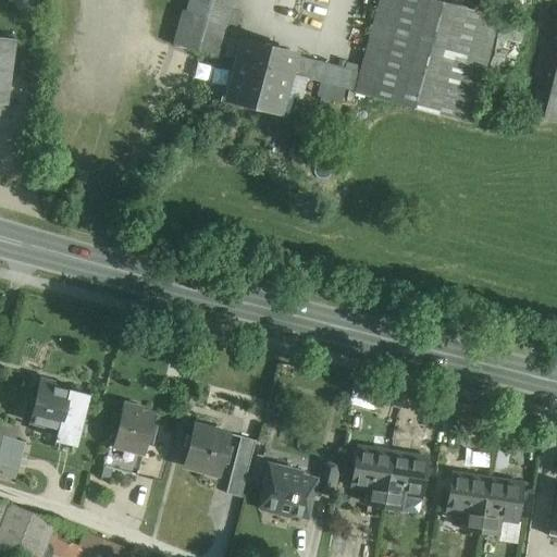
[(188,0),(186,11),(182,10),(173,45),(222,58),(227,37),(227,35),(224,34),(199,27),(202,15),(198,14),(202,1),(201,0),(188,0)]
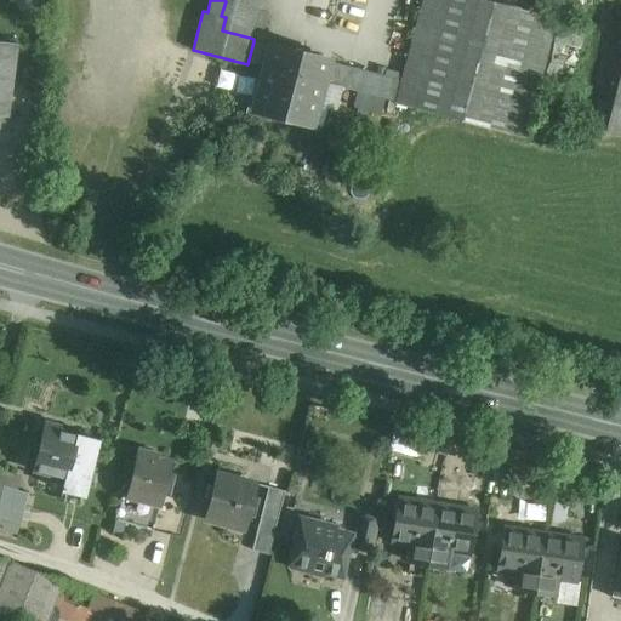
[(224,0),(226,1),(257,10),(258,0),(224,0)]
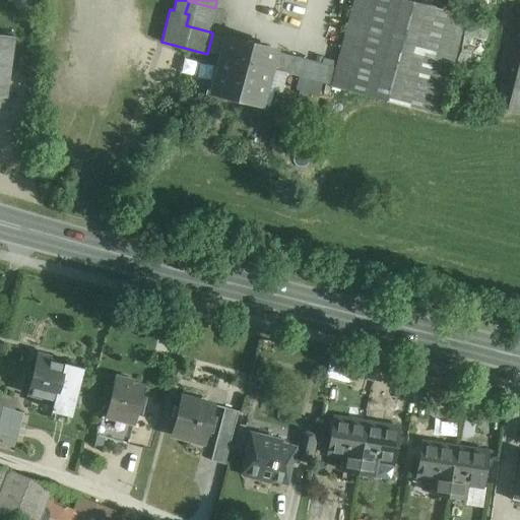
[(467,15),(408,0),(353,0),(335,68),(273,51),(269,69),(331,84),(330,86),(441,116),(453,69),(467,15)]
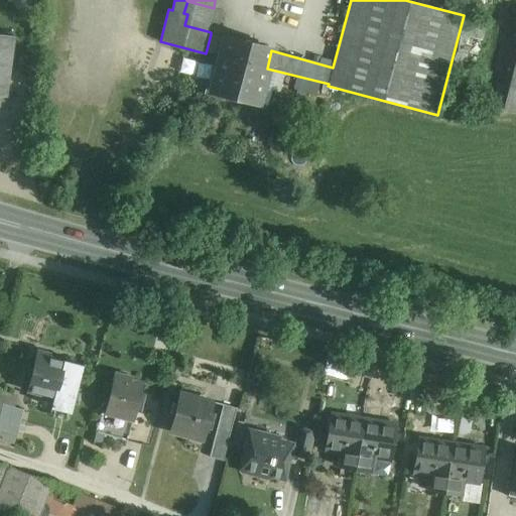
[(214,8),(187,1),(183,13),(187,14),(184,25),(208,31),(214,8)]
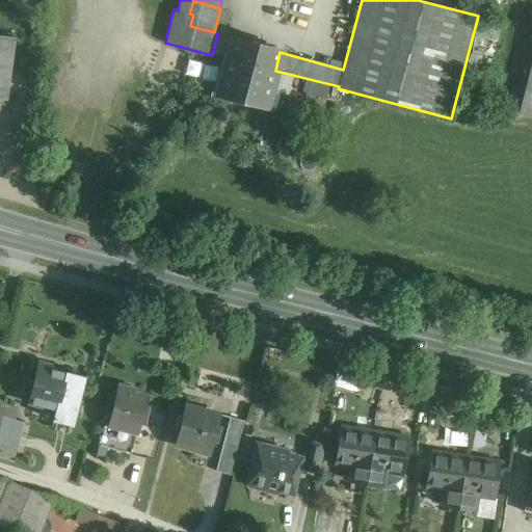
[(17,16),(0,12),(0,34),(14,36),(17,16)]
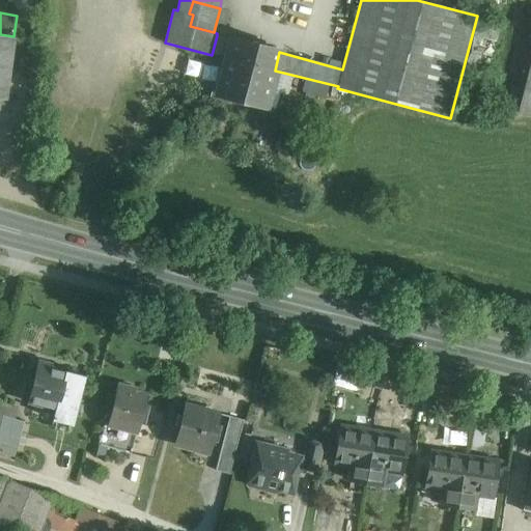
[(477,16),(463,71),(486,77),(500,22),(477,16)]
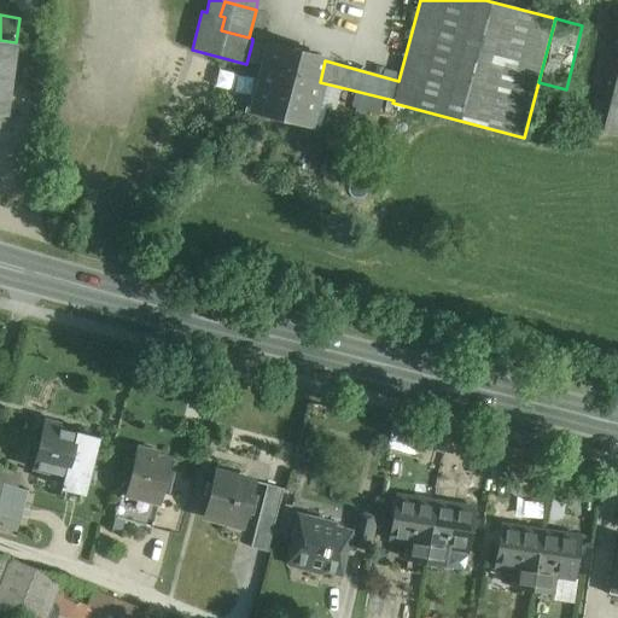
[(16,42),(0,40),(0,115),(7,116),(16,42)]
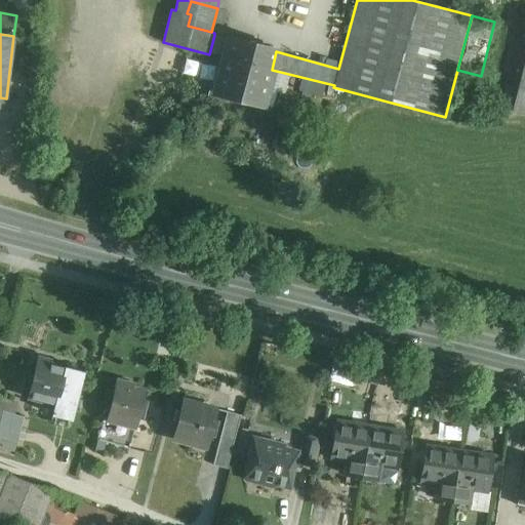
[(277,50),(230,37),(229,39),(214,35),(209,52),(225,56),(214,92),(263,106),(276,51),(277,50)]
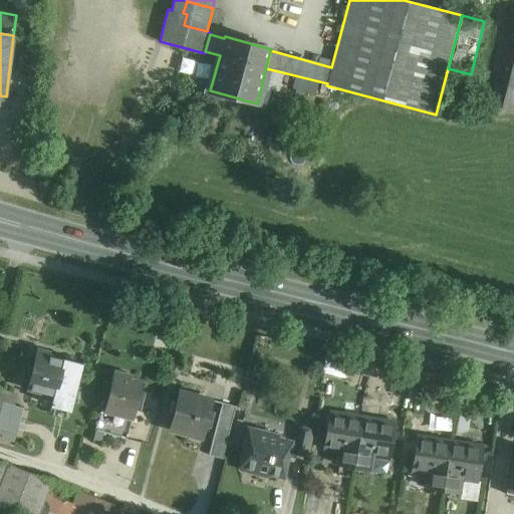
[(513,53),(500,108),(513,112),(513,53)]
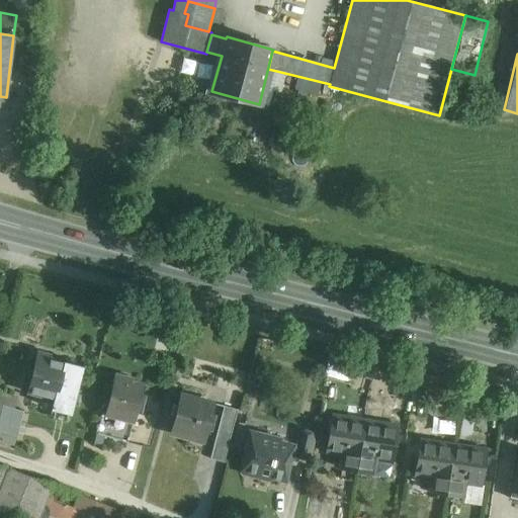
[(82,367),(36,355),(27,393),(54,399),(51,409),(70,414),(82,367)]
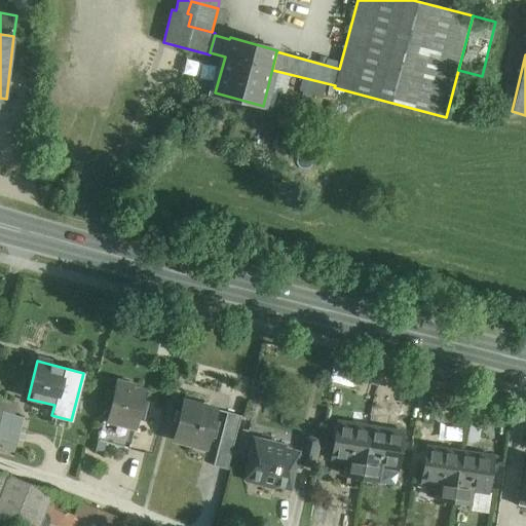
[(137,386),(116,381),(107,420),(136,428),(145,390),(136,388),(137,386)]
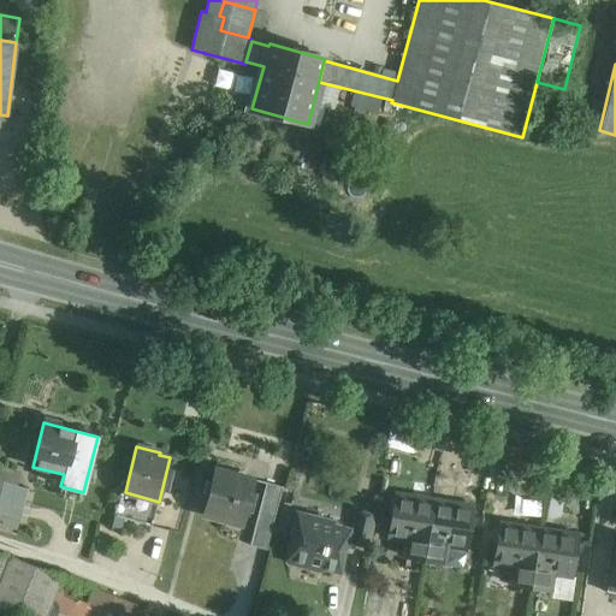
[(255,480),(214,469),(202,515),(243,526),(255,480)]
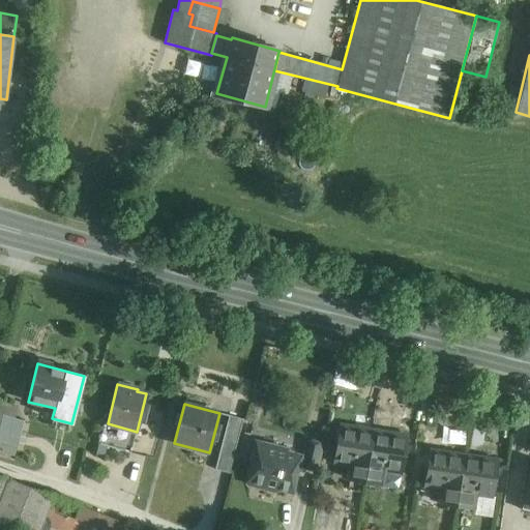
[(24,420),(1,415),(0,419),(0,442),(18,446),(24,420)]
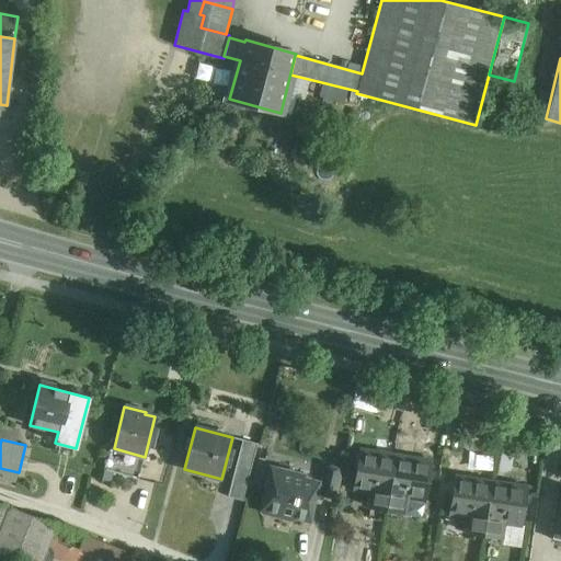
[(256,444),(242,439),(233,471),(249,476),(256,444)]
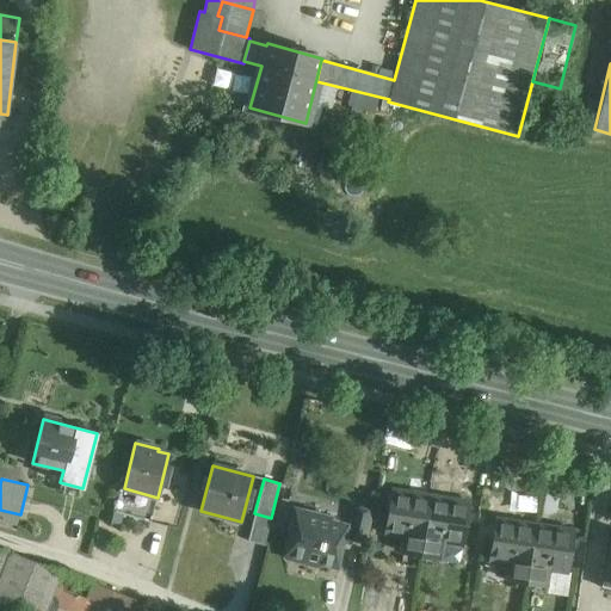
[(430,498),(392,492),(384,534),(403,536),(401,553),(420,555),(430,498)]
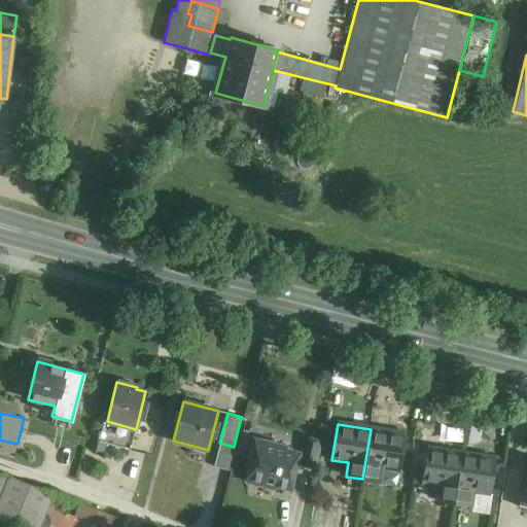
[(405,434),(371,429),(362,479),(379,482),(381,467),(398,470),(401,455),(405,434)]
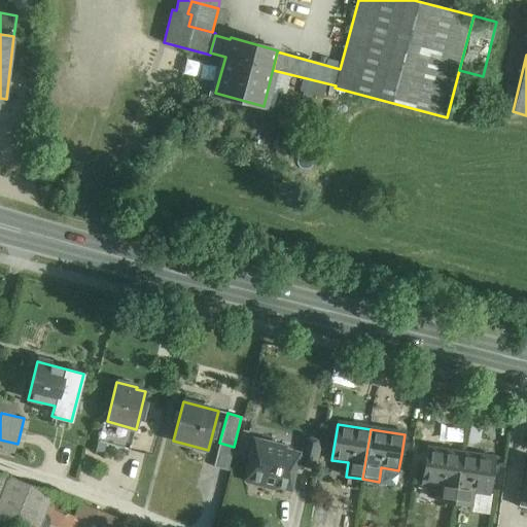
[(320,442),(306,438),(301,463),(314,466),(320,442)]
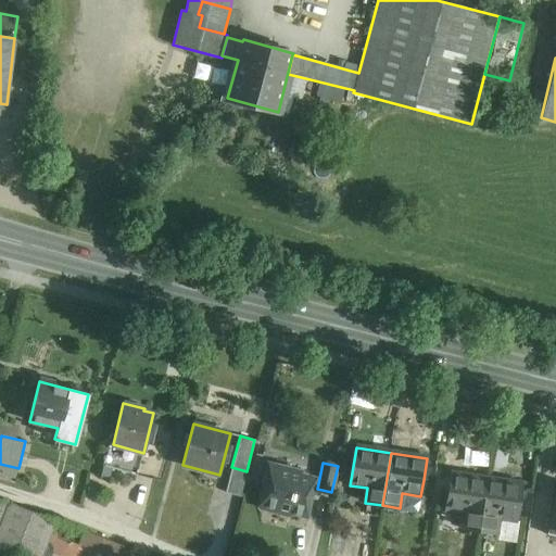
[(247,471),(231,467),(226,491),(240,495),(247,471)]
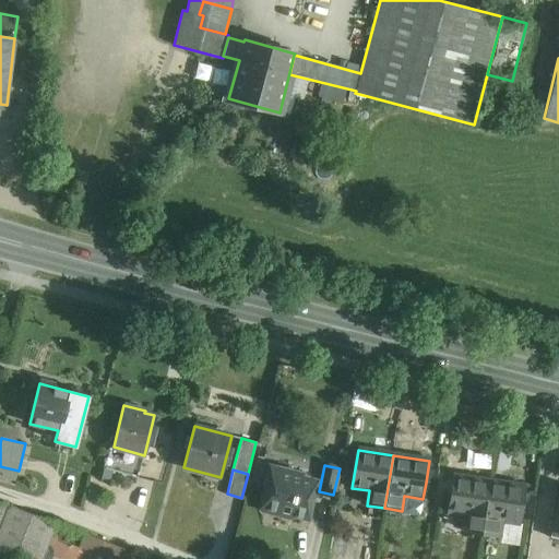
[(271,484),(265,506),(268,510),(288,515),(293,513),(309,516),(312,498),(308,498),(312,482),(301,479),(302,475),(276,470),(273,485),(271,484)]
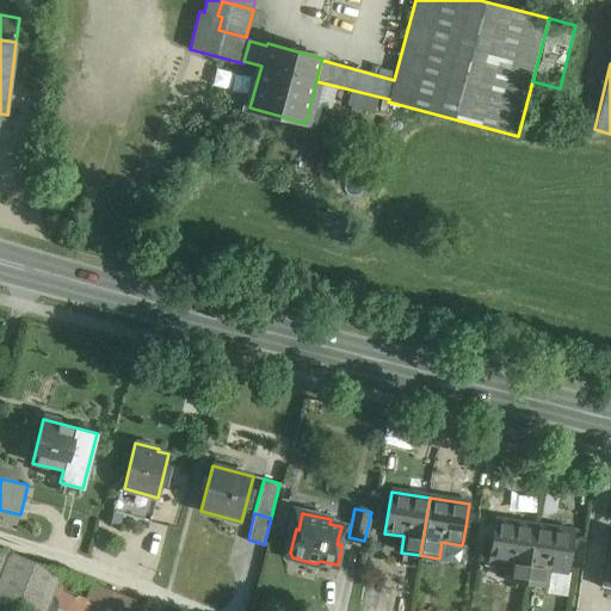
[(534,524),(495,519),(489,561),(508,563),(506,580),(525,582),(534,524)]
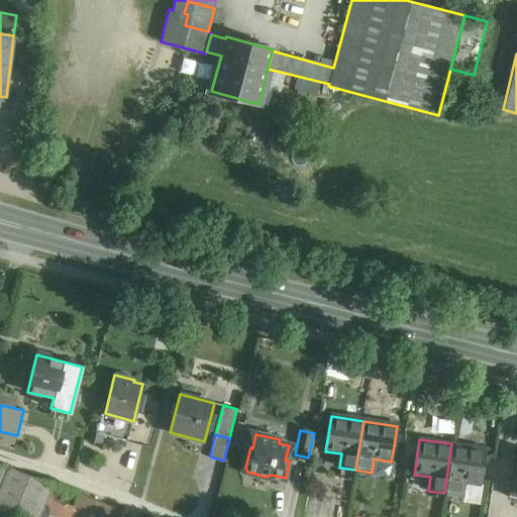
[(485,448),(451,443),(444,493),(460,496),(462,482),(480,484),(485,448)]
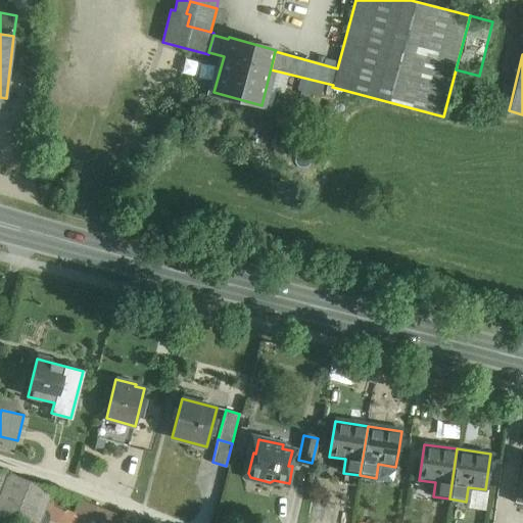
[(522,462),(514,503),(522,504),(522,462)]
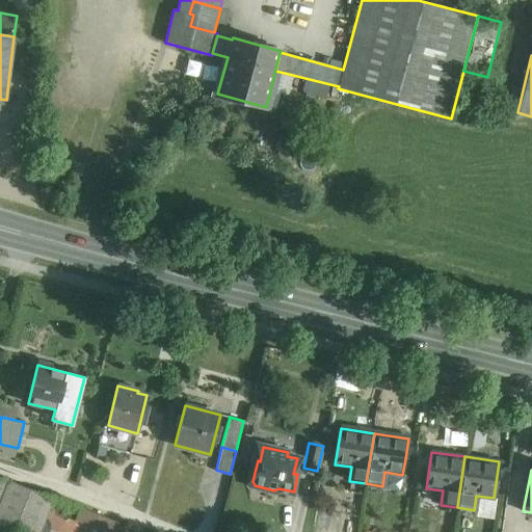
[(7,480),(0,500),(0,530),(4,531),(40,531),(46,516),(52,499),(7,480)]
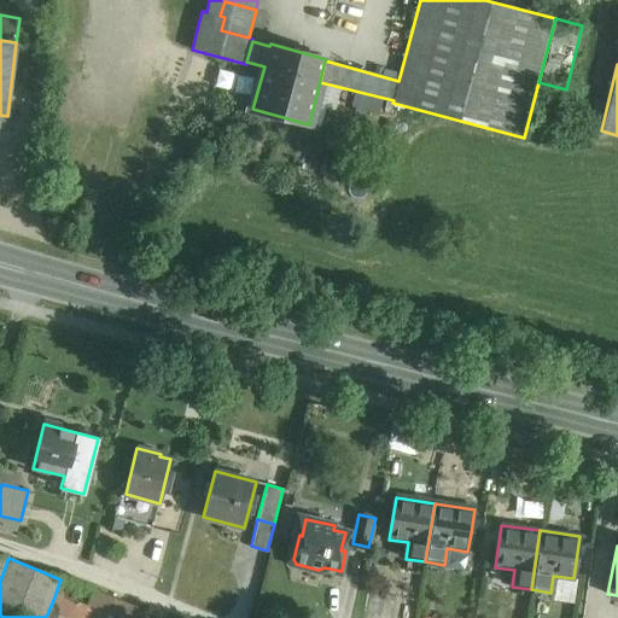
[(60,579),(53,600),(68,606),(76,584),(60,579)]
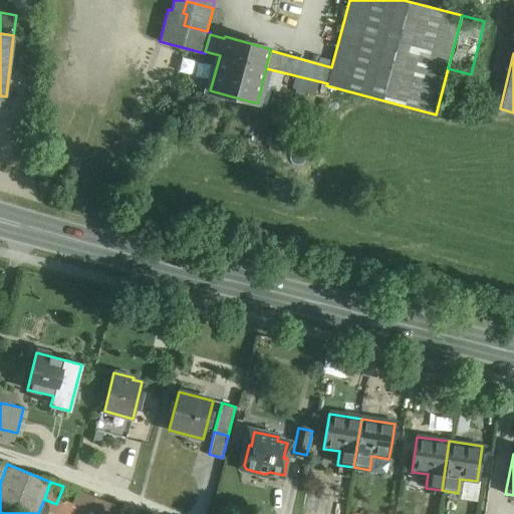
[(88,513),(94,498),(81,493),(72,513),(88,513)]
